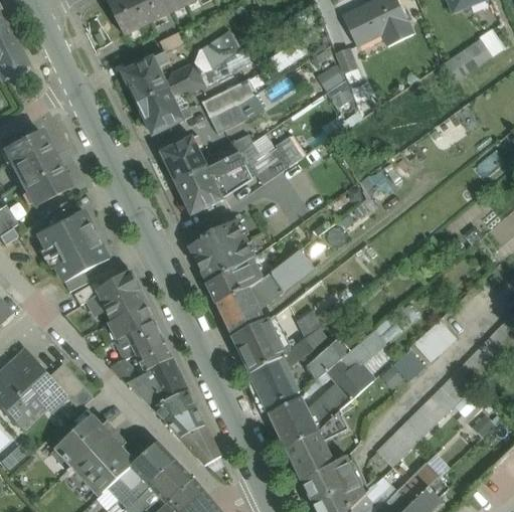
[(110,0),(108,1),(124,34),(186,4),(184,0),(110,0)]
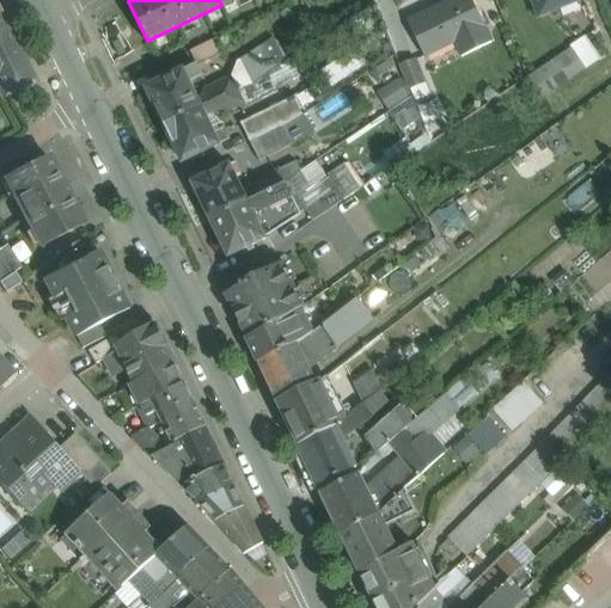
[(446,0),(427,10),(429,17),(410,25),(423,54),(453,38),(460,54),(490,40),(483,24),(484,24),(472,0),(446,0)]
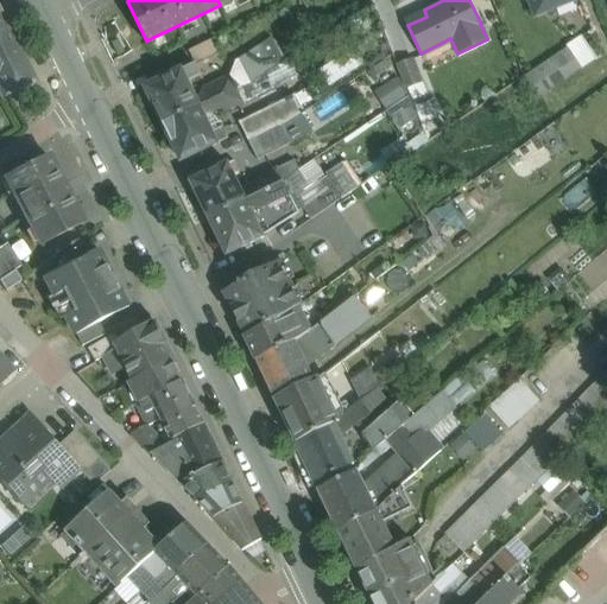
[(529,0),(535,13),(568,0),(529,0)]
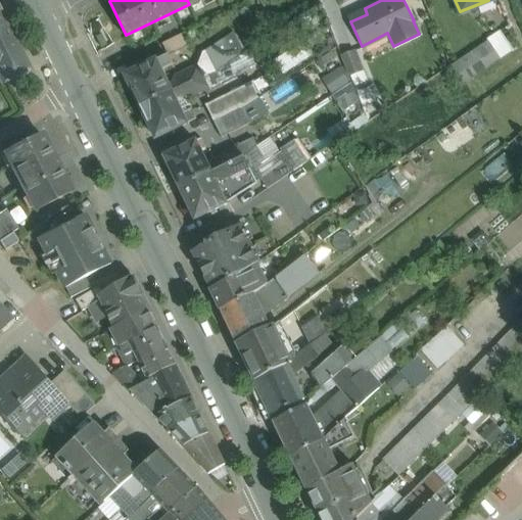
[(0,84),(28,68),(5,24),(0,26),(0,84)]
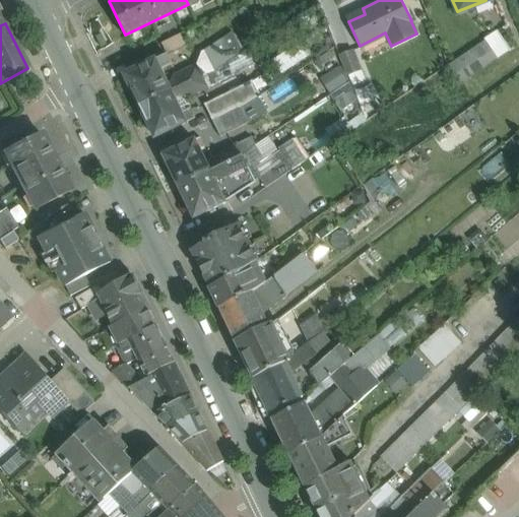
[(510,48),(497,28),(482,37),(483,39),(484,39),(497,56),(509,48),(510,48)]
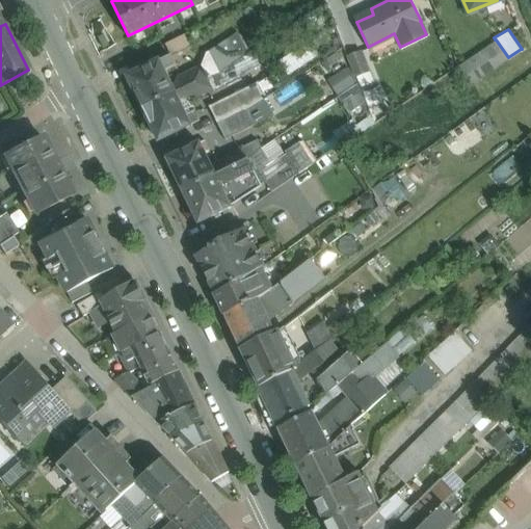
[(206,52),(218,71),(249,50),(237,31),(206,52)]
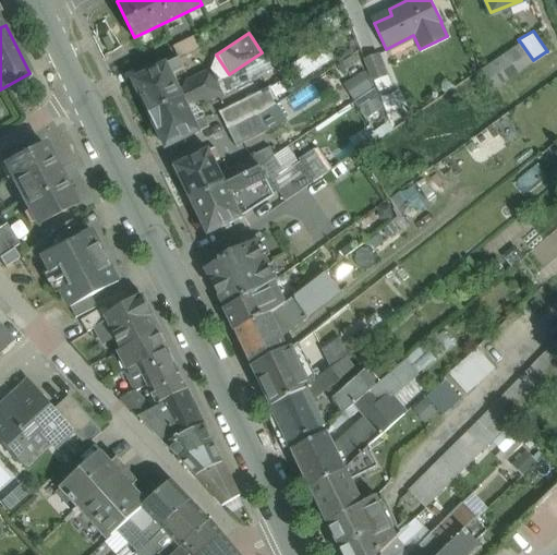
[(192,34),(172,45),(179,58),(200,46),(192,34)]
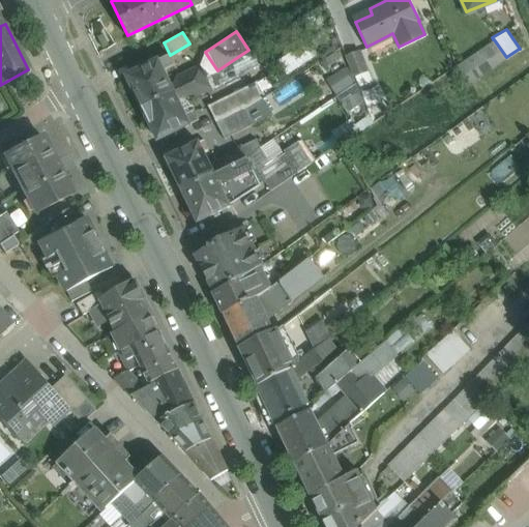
[(493,39),(457,64),(469,82),(506,57),(494,39),(493,39)]
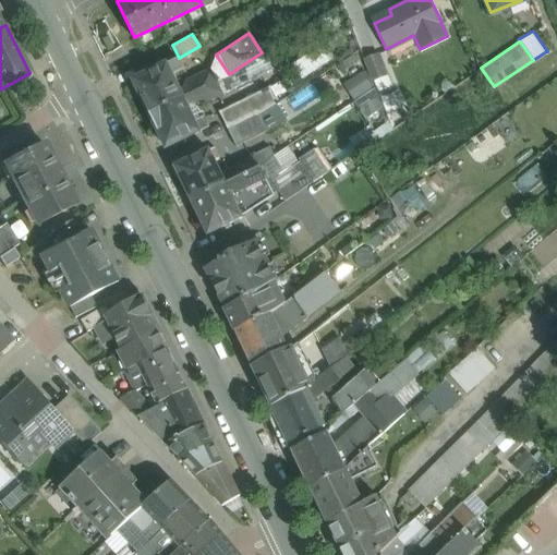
[(364,57),(373,79),(387,73),(378,51),(364,57)]
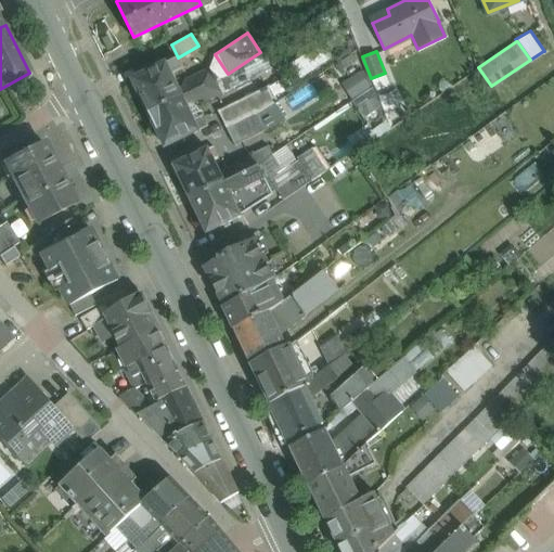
[(228,74),(216,78),(221,90),(270,67),(260,52),(228,74)]
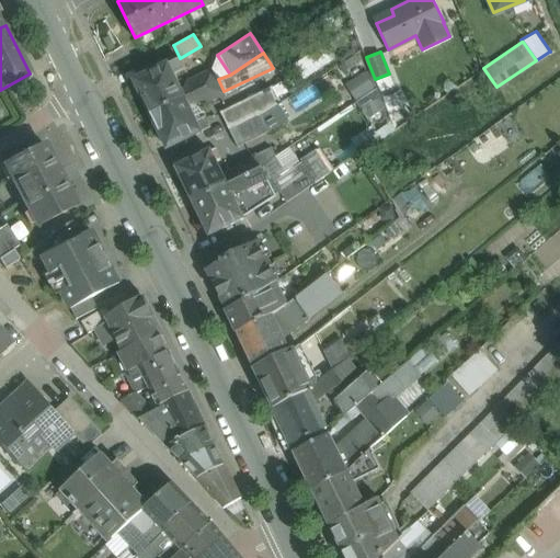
[(173,59),(134,79),(141,94),(140,94),(149,113),(184,95),(181,89),(172,71),(178,69),(173,59)]
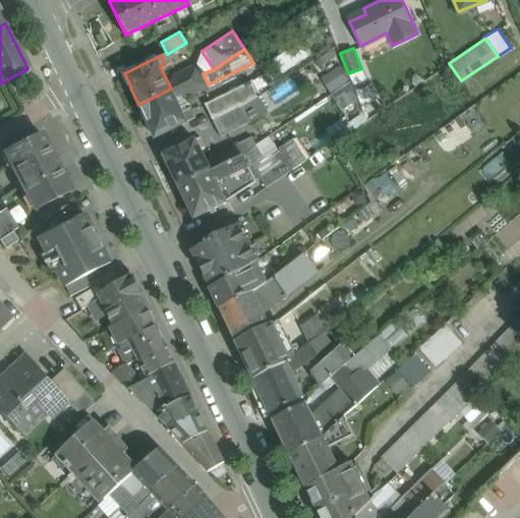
[(196,62),(173,73),(171,80),(168,82),(171,89),(203,73),(196,62)]
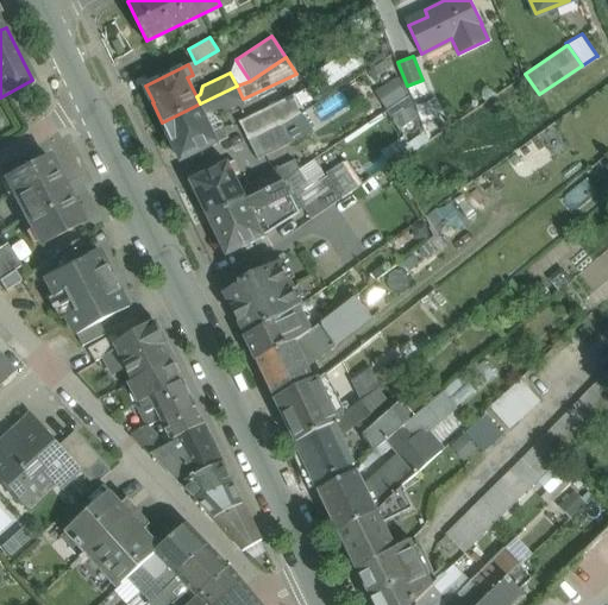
[(422,80),(407,86),(421,123),(437,117),(422,80)]
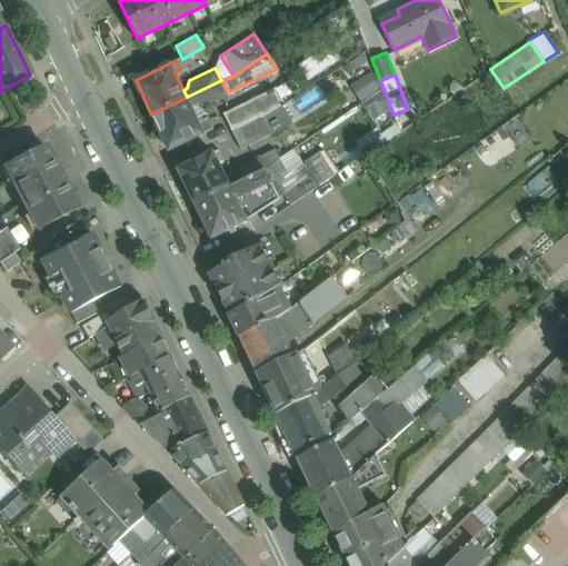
[(221,80),(187,97),(190,105),(195,102),(200,106),(227,92),(221,80)]
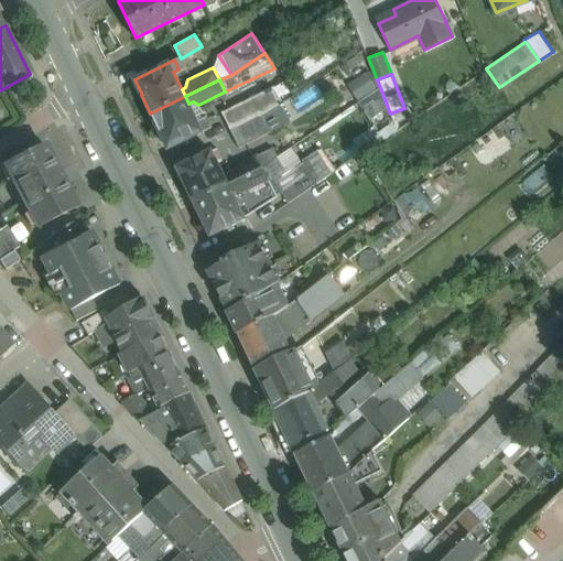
[(271,86),(220,111),(229,128),(260,112),(267,110),(279,101),(271,86)]
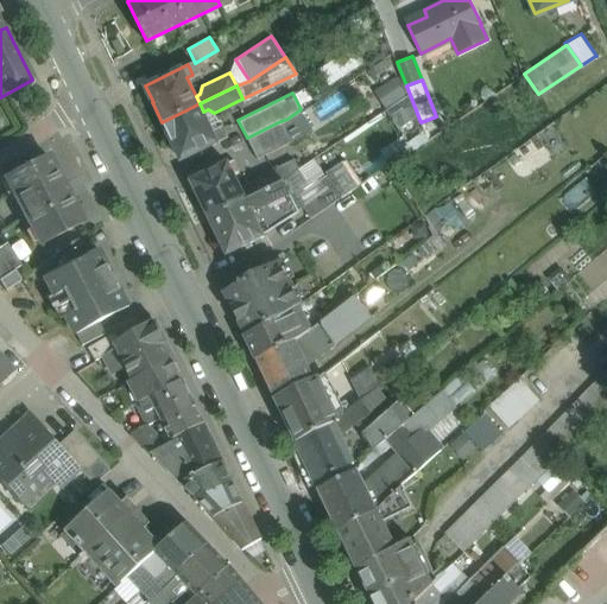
[(200,103),(162,122),(171,141),(172,140),(181,158),(222,138),(217,127),(212,129),(203,112),(200,103)]
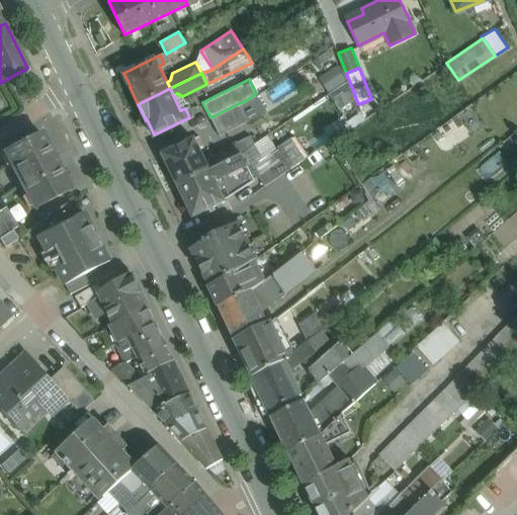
[(239,103),(210,117),(219,135),(247,120),(239,103)]
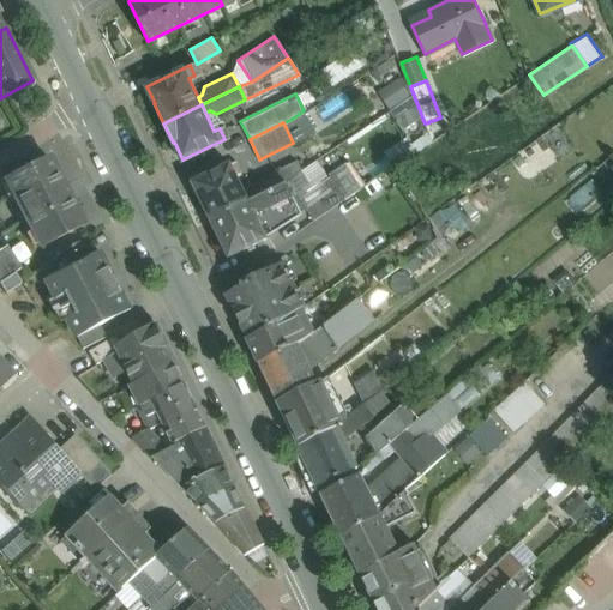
[(83,223),(47,153),(2,176),(38,246),(83,223)]
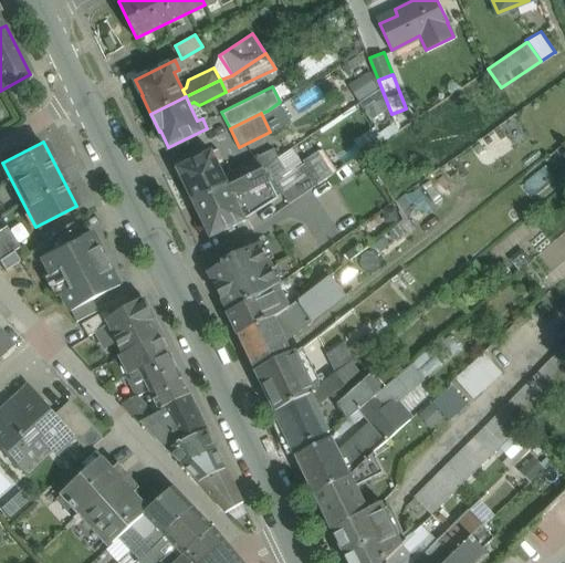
[(217,147),(178,167),(194,200),(229,184),(225,177),(217,160),(222,157),(217,147)]
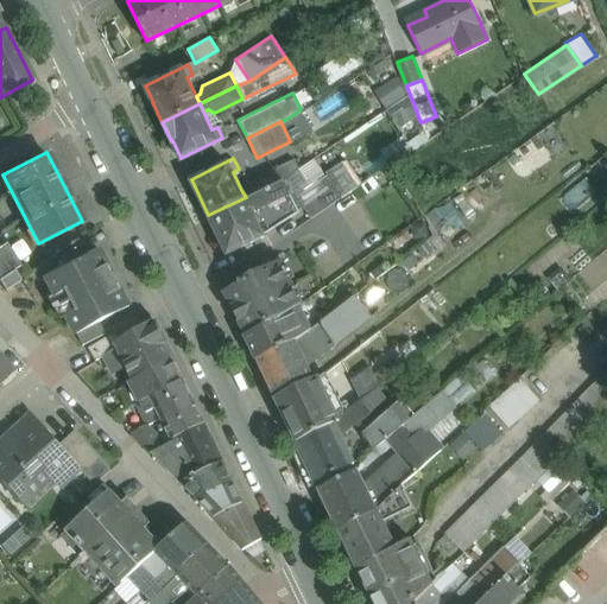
[(342,163),(333,169),(334,169),(327,173),(341,195),(356,185),(342,163)]
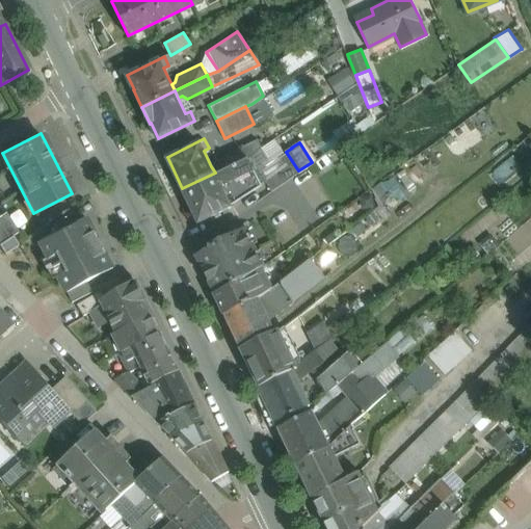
[(241,146),(217,157),(215,164),(211,166),(215,173),(246,157),(241,146)]
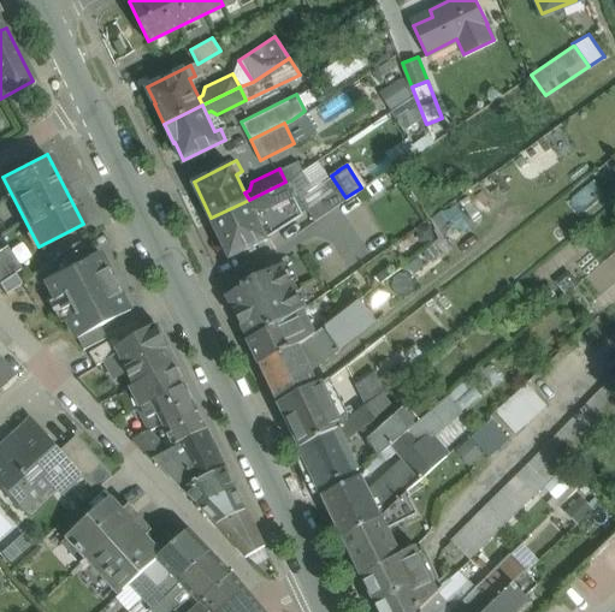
[(331,176),(300,197),(314,219),(346,197),(331,176)]
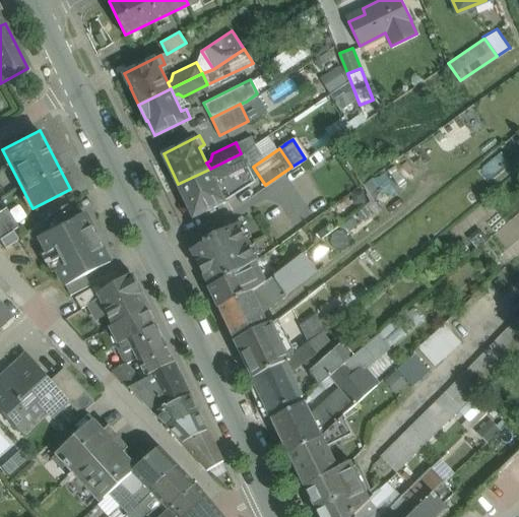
[(210,169),(178,184),(193,215),(225,200),(223,198),(248,183),(241,169),(248,166),(242,153),(241,153),(210,169)]
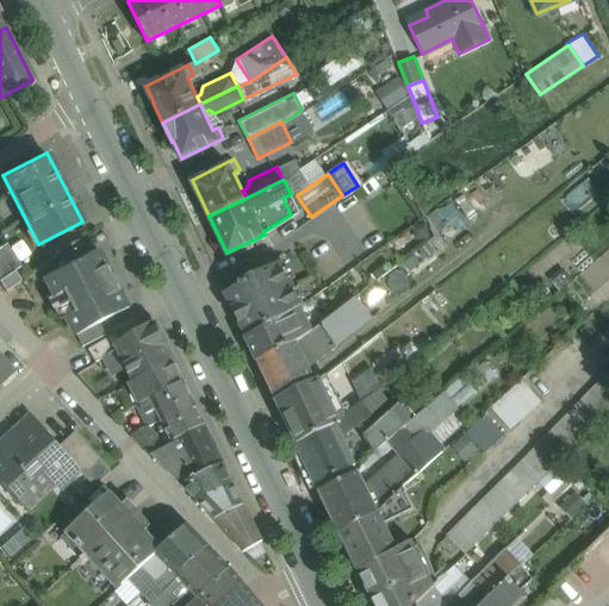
[(6,243),(0,245),(0,277),(13,270),(20,266),(6,243)]
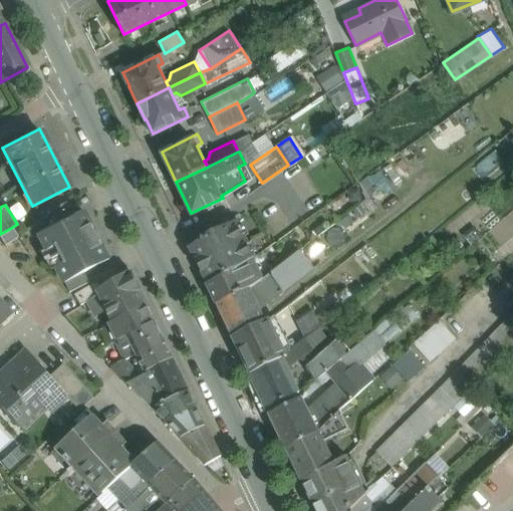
[(108,257),(84,211),(56,225),(56,226),(41,235),(64,280),(108,257)]
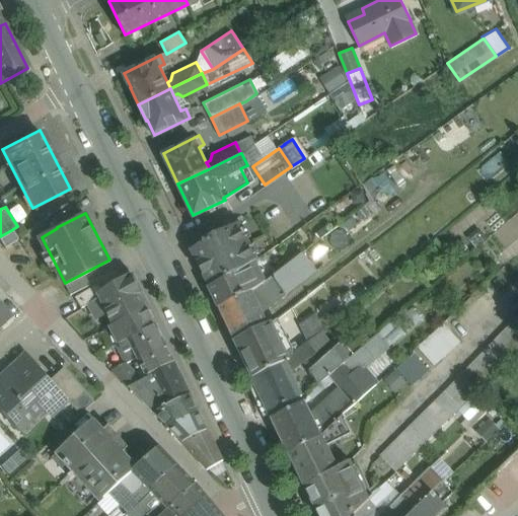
[(237,222),(206,238),(207,240),(192,248),(198,261),(203,272),(204,272),(210,283),(243,267),(251,262),(255,258),(237,222)]
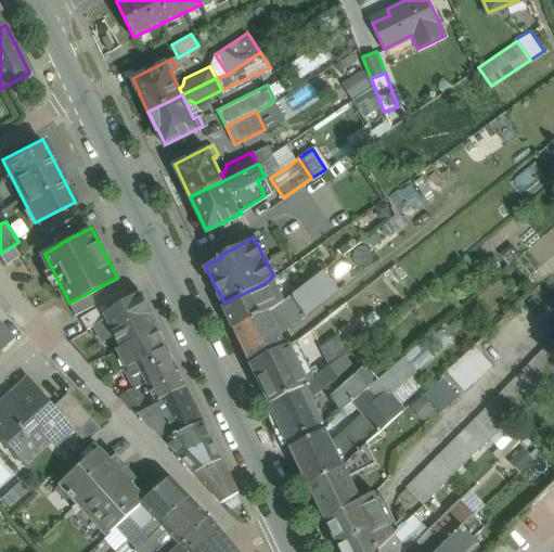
[(12,246),(0,253),(0,257),(4,264),(18,255),(12,246)]
